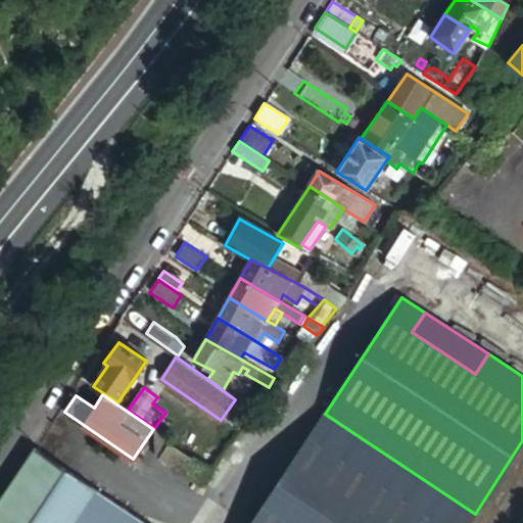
[(325,414),(252,522),(469,522),(475,514),(325,414)]
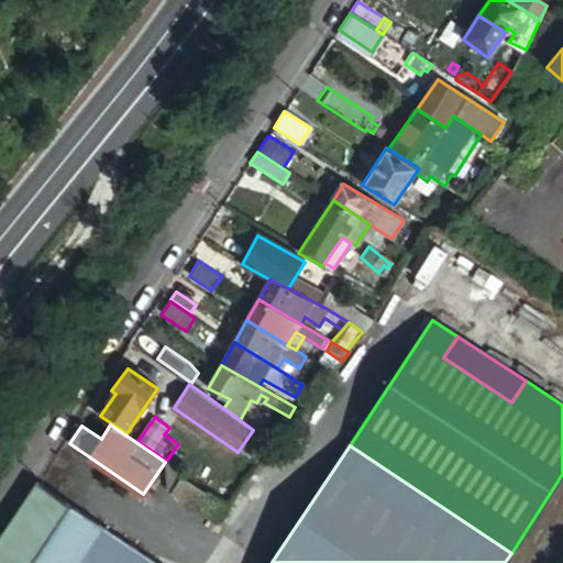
[(186,474),(166,461),(165,462),(165,488),(173,493),(184,478),(186,474)]
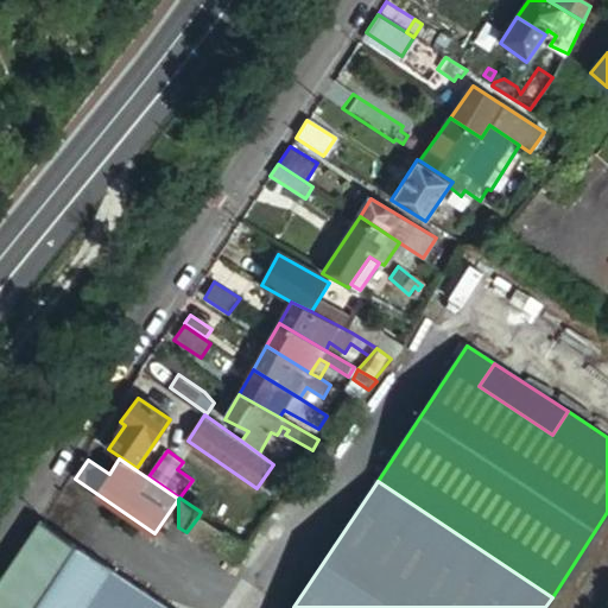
[(169,607),(39,521),(0,582),(0,607),(169,607)]
